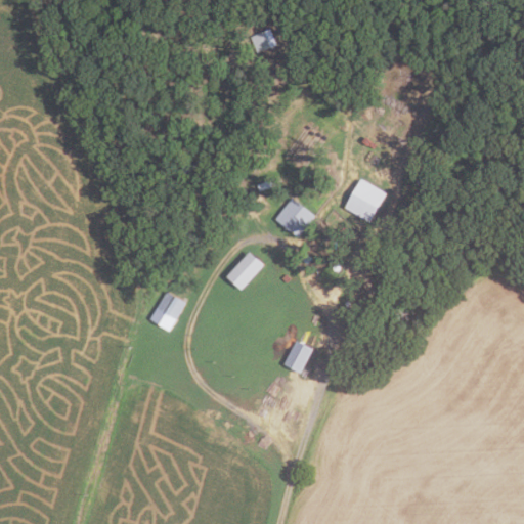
[(275,27),(282,43),(254,55),(247,39),(275,27)]
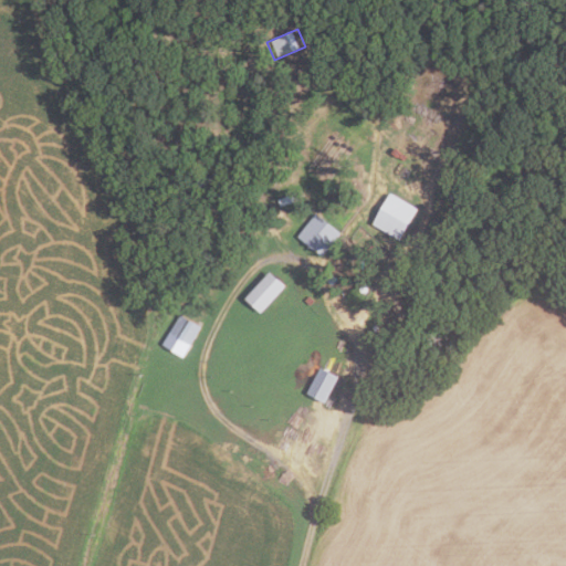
[(399,240),(371,224),(389,194),(417,209),(399,240)]
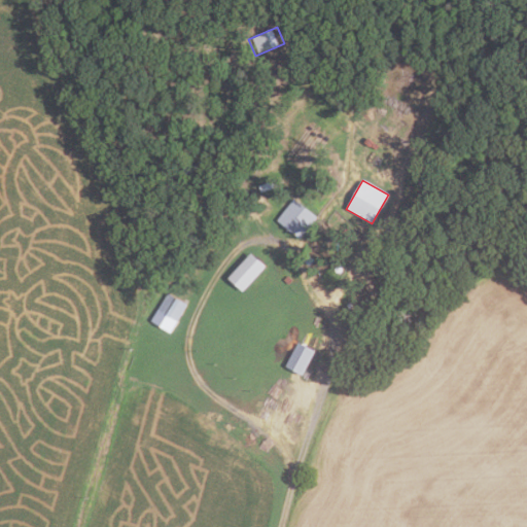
[(316,217),(299,239),(276,220),(293,199),(316,217)]
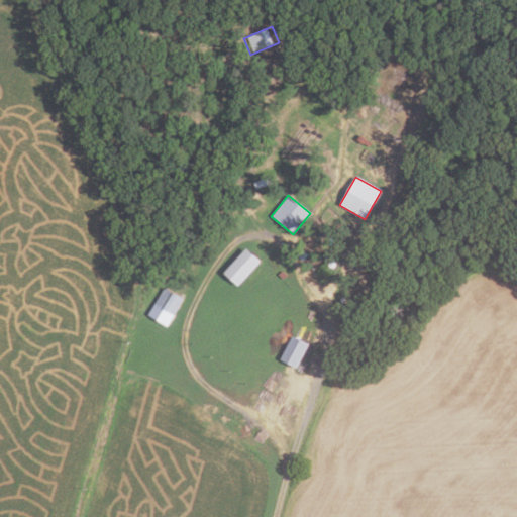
[(237,287),(223,274),(245,249),(260,262),(237,287)]
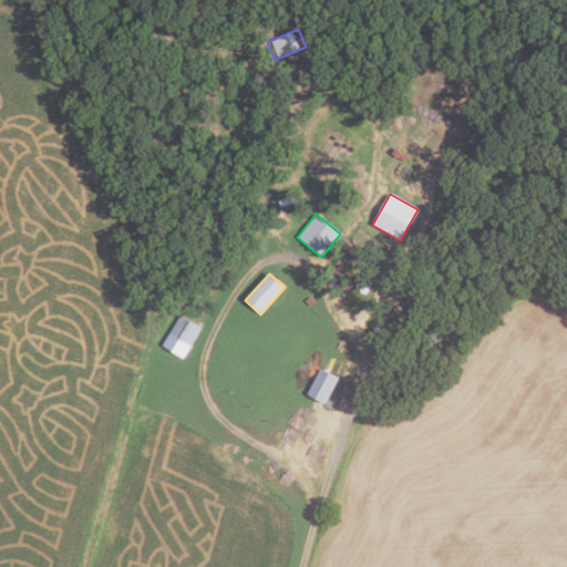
[(332,286),(325,280),(329,274),(337,279),(332,286)]
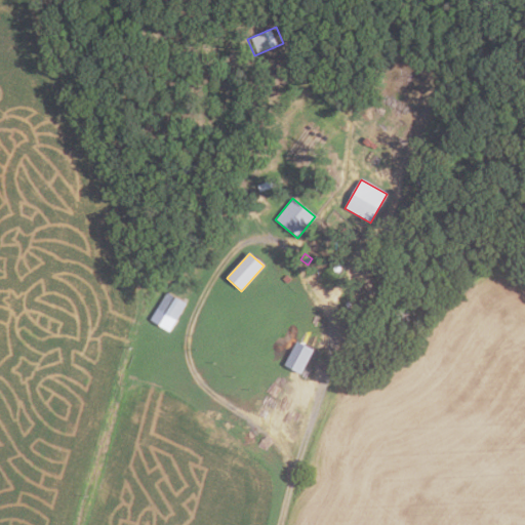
[(286,283),(282,279),(286,275),(290,278),(286,283)]
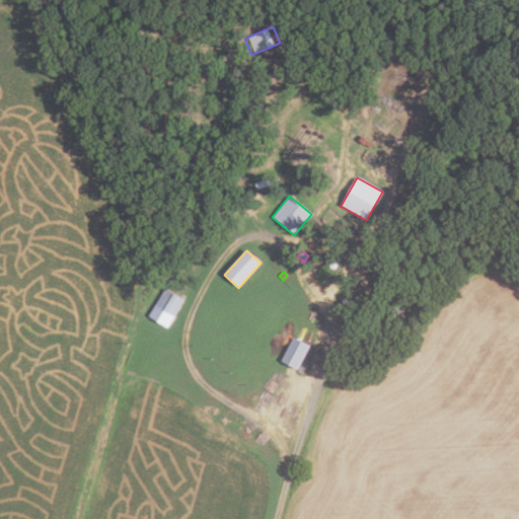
[(167,328),(148,317),(164,289),(183,300),(167,328)]
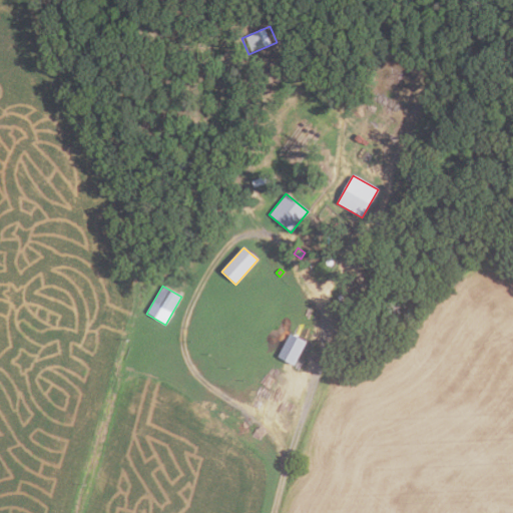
[(294,366),(278,358),(290,335),(306,343),(294,366)]
